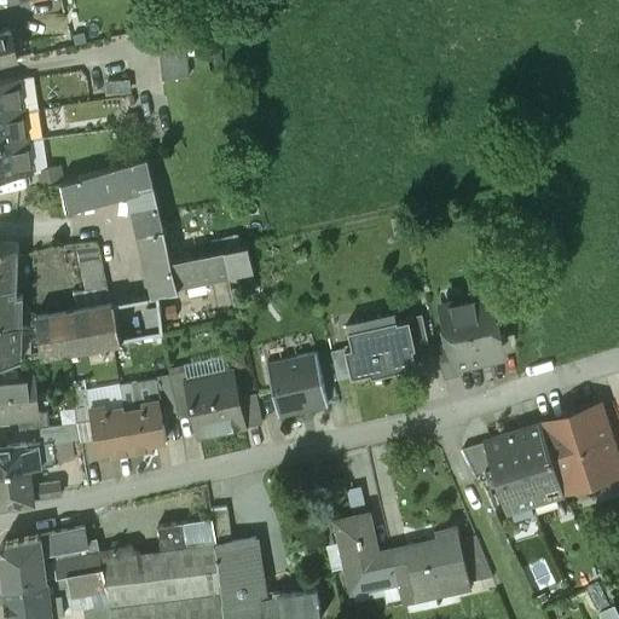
[(157,25),(158,42),(186,40),(185,23),(157,25)]
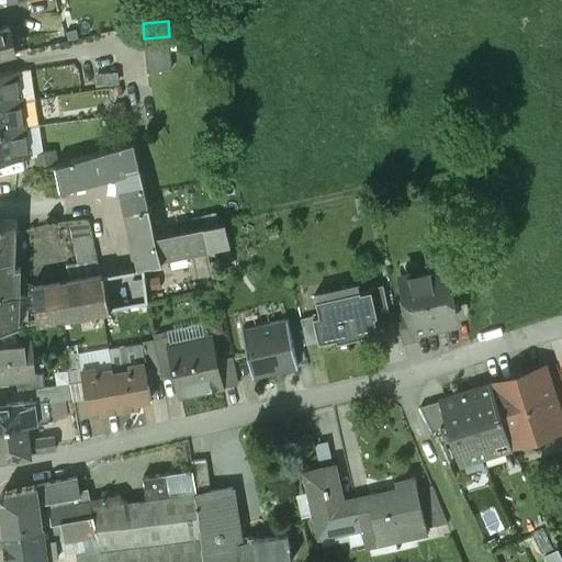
[(10,27),(0,30),(0,55),(15,52),(10,27)]
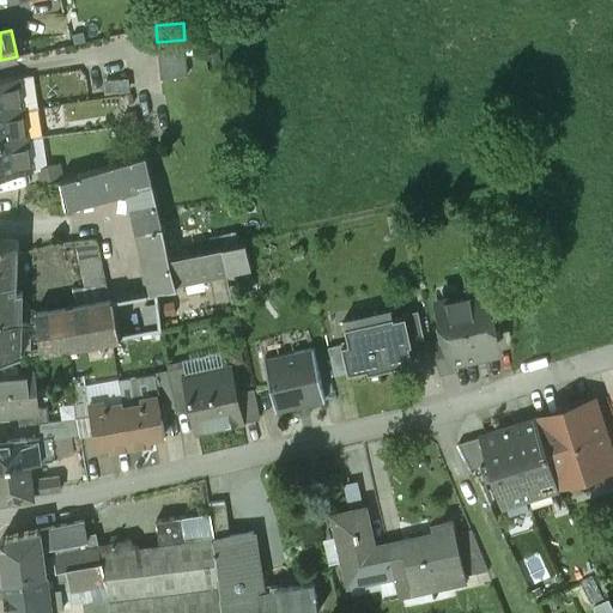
[(184,40),(157,42),(159,59),(186,56),(184,40)]
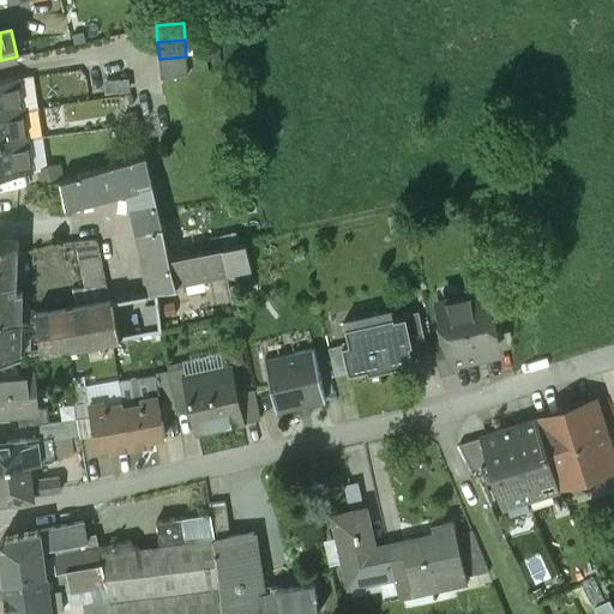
[(186,56),(160,59),(161,77),(187,74),(186,56)]
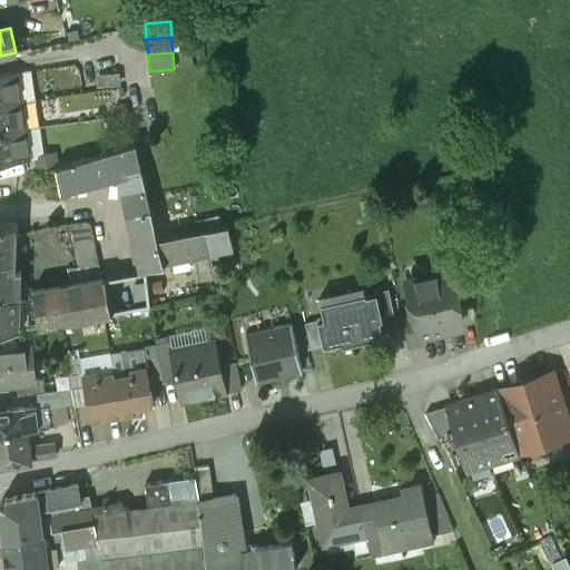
[(104,81),(126,80),(125,69),(102,69),(104,81)]
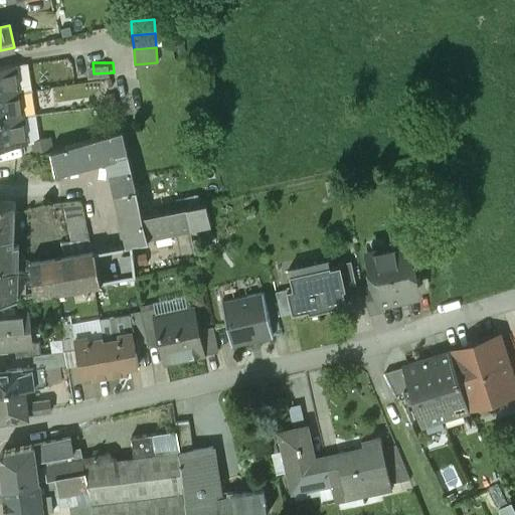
[(14,64),(0,66),(0,93),(18,91),(14,64)]
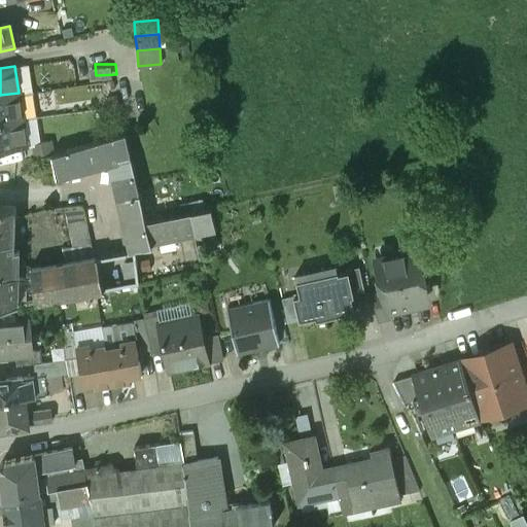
[(19,93),(0,95),(0,121),(23,118),(19,93)]
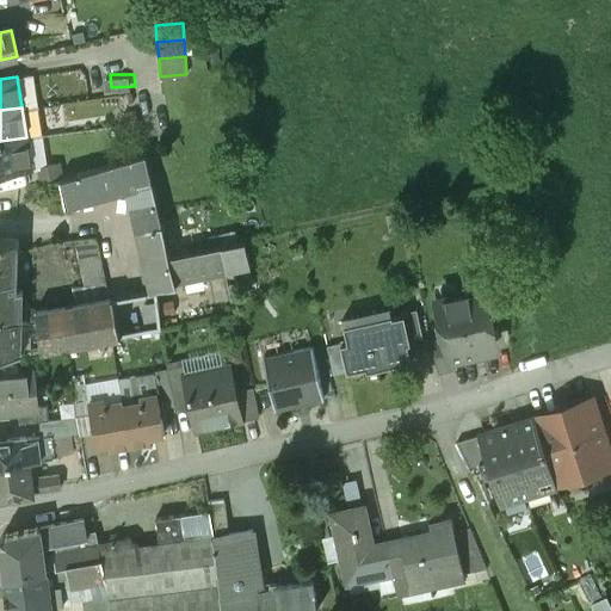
[(26,137),(0,141),(0,172),(31,168),(26,137)]
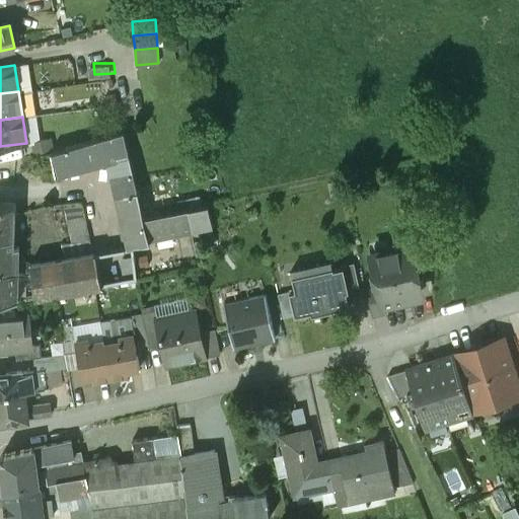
[(119,131),(51,148),(56,170),(102,159),(122,236),(144,231),(119,131)]
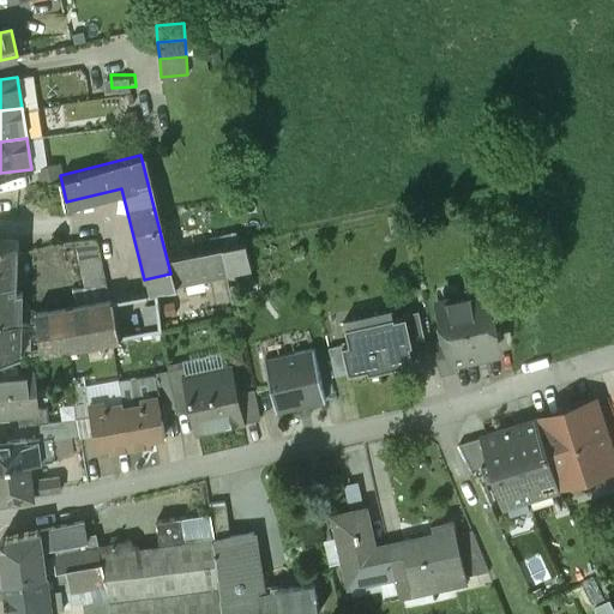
[(79,304),(35,311),(37,318),(42,350),(118,337),(96,236),(73,240),(84,286),(71,288),(79,304)]
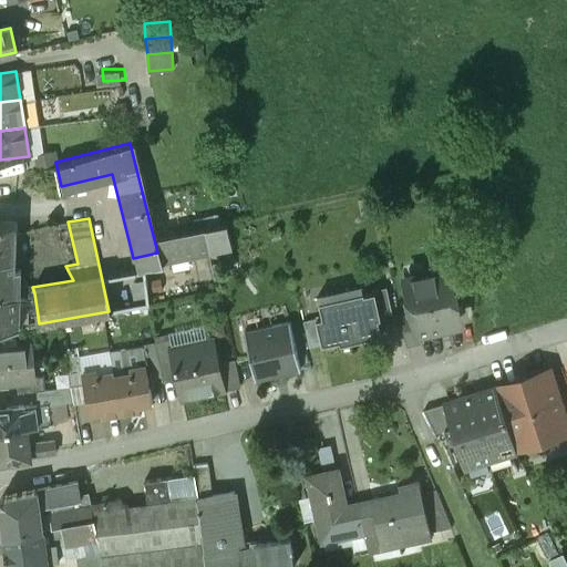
[(18,222),(0,220),(0,292),(21,294),(21,284),(21,268),(16,268),(18,222)]
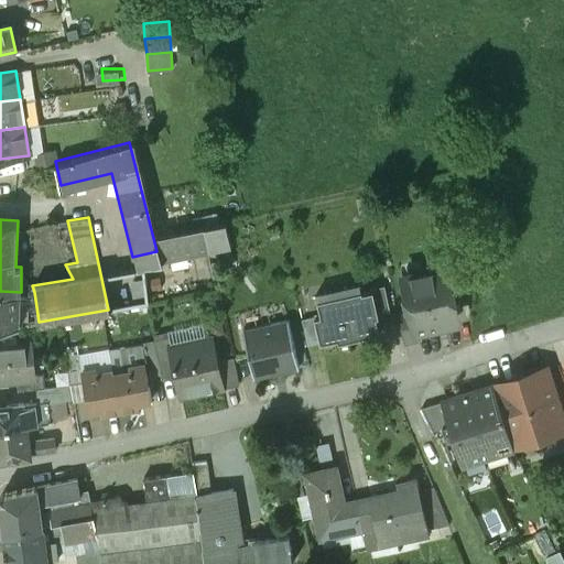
[(226,220),(204,225),(209,250),(231,246),(226,220)]
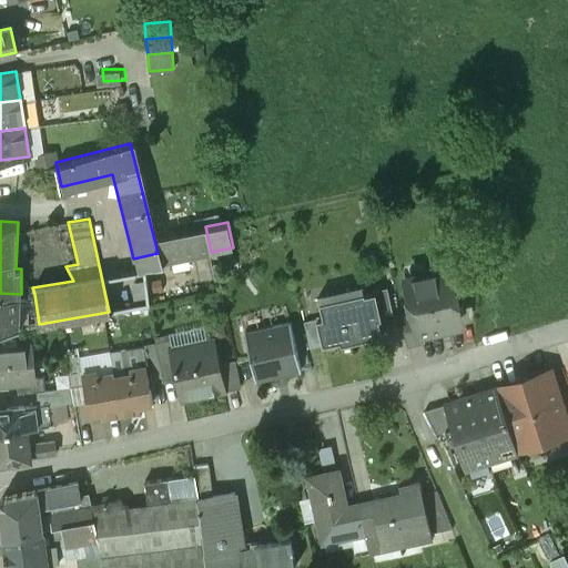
[(205,226),(182,232),(188,256),(211,252),(205,226)]
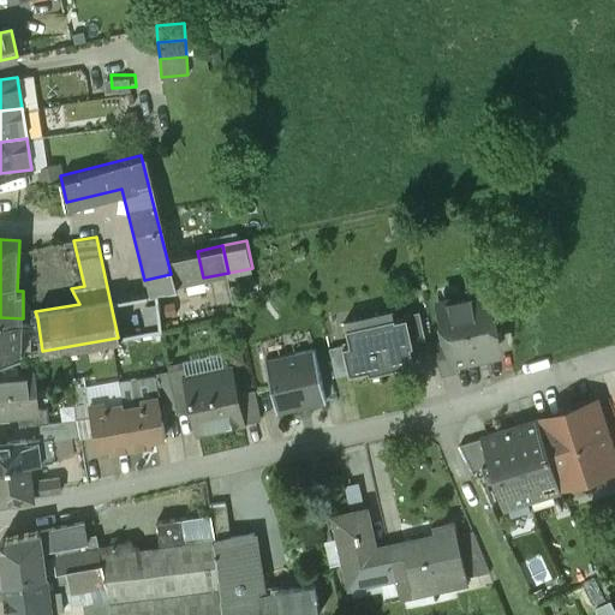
[(177,284),(203,278),(197,251),(171,256),(177,284)]
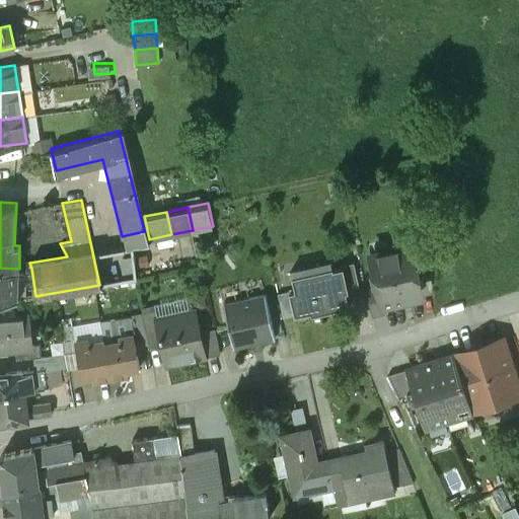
[(391,254),(372,258),(382,304),(403,299),(402,294),(422,290),(412,243),(390,247),(391,254)]
